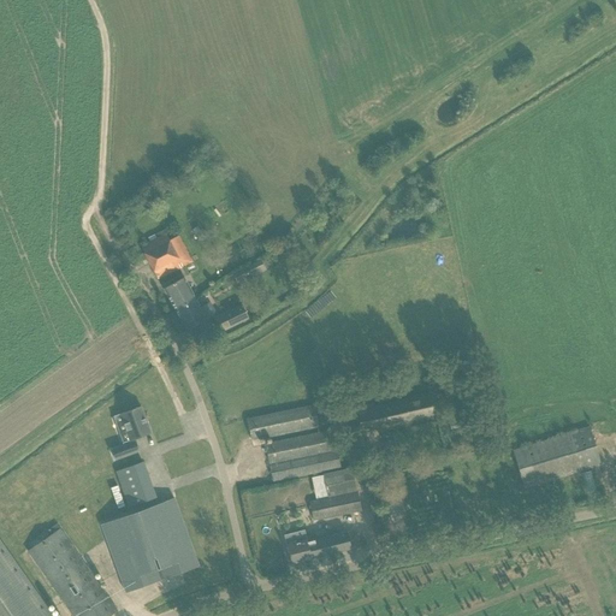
[(193,262),(179,236),(170,241),(166,234),(142,246),(158,278),(193,262)]
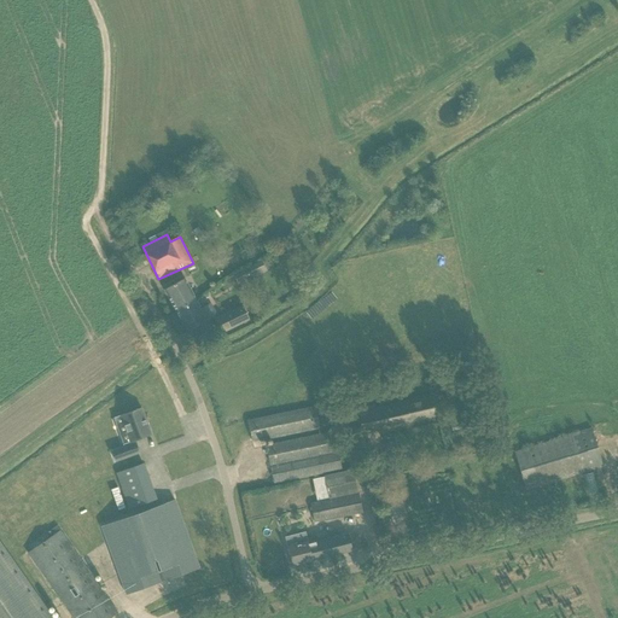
[(184,279),(174,284),(164,290),(176,312),(196,301),(184,279)]
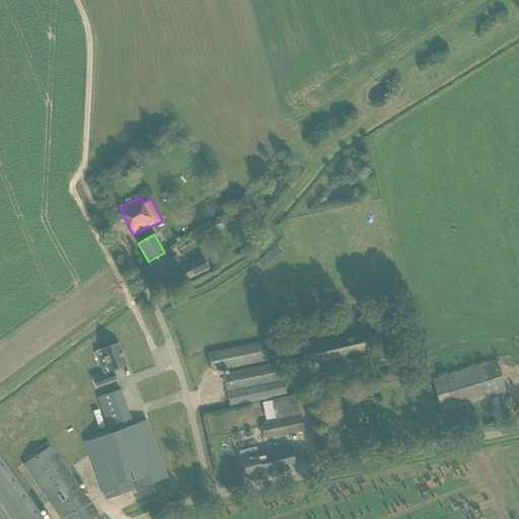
[(164,252),(148,262),(157,279),(180,266),(179,265),(181,264),(176,254),(168,260),(164,252)]
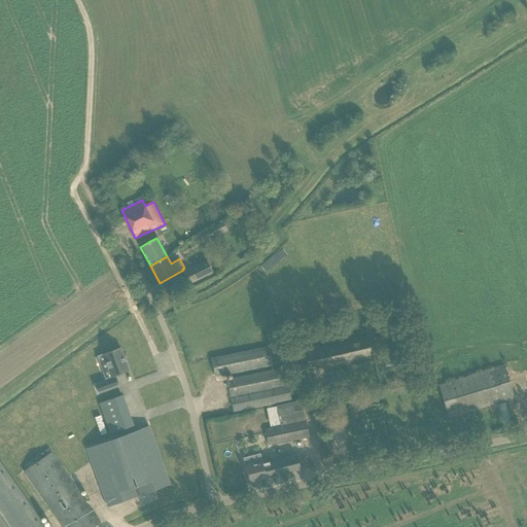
[(207,261),(182,273),(187,284),(212,273),(207,261)]
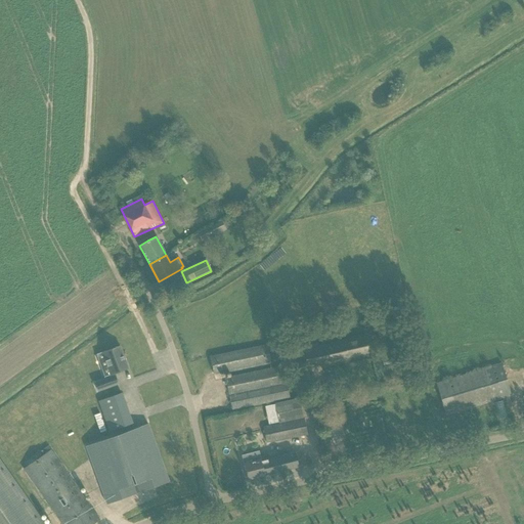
[(382,309),(384,318),(397,314),(395,306),(382,309)]
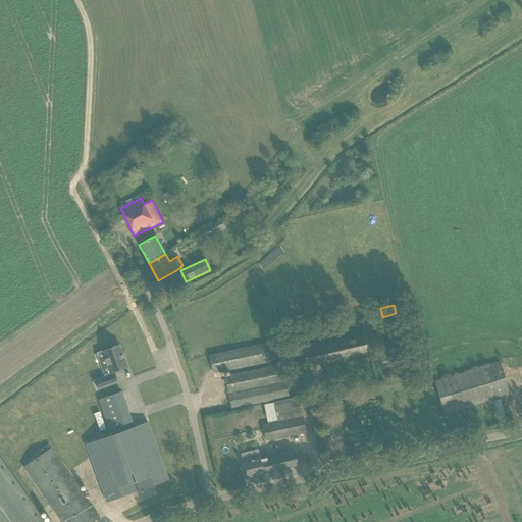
[(296,347),(298,358),(301,367),(369,352),(365,333),(337,340),(336,337),(334,338),(335,341),(315,345),(315,343),(296,347)]
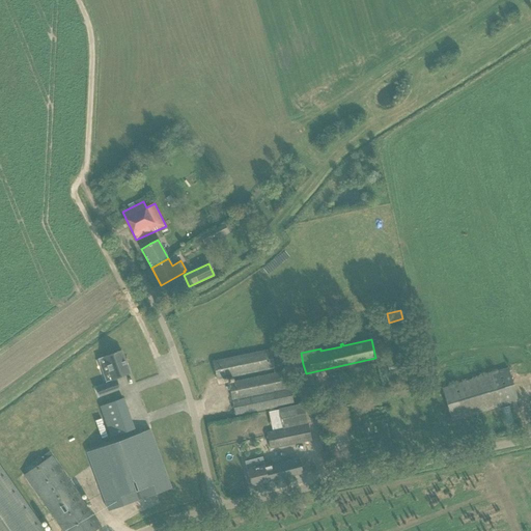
[(271,348),(223,359),(213,362),(217,380),(274,367),(271,348)]
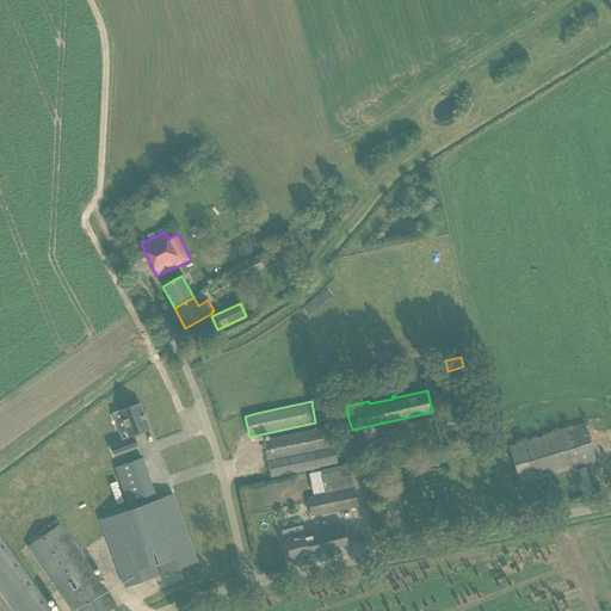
[(118,411),(128,437),(121,439),(122,443),(110,446),(113,456),(137,448),(134,438),(133,438),(133,436),(149,430),(139,403),(118,411)]
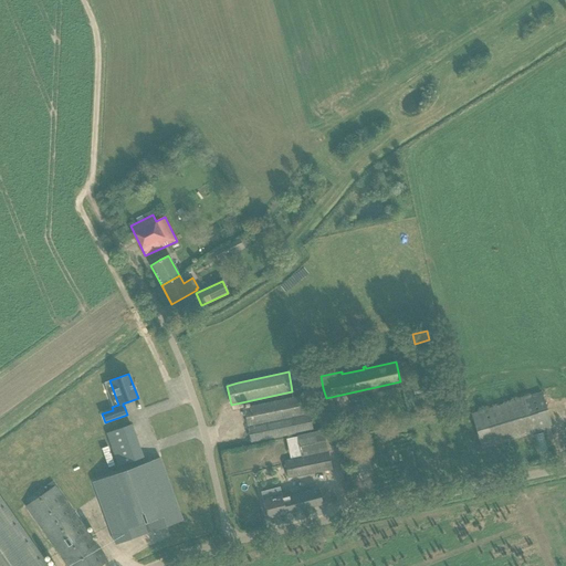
[(471,415),(479,438),(482,449),(552,427),(548,417),(541,392),(471,415)]
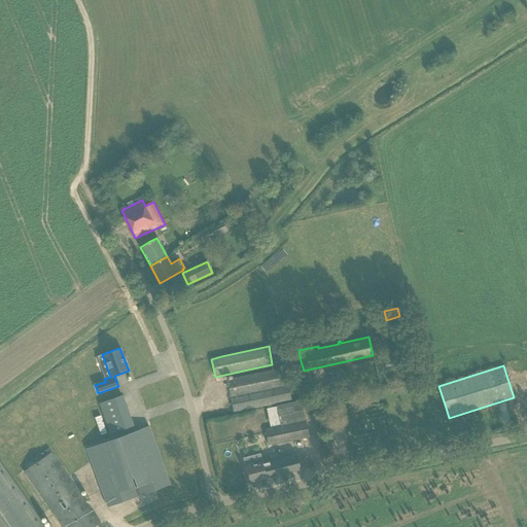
[(229,379),(233,378),(233,375),(238,374),(238,376),(262,371),(261,367),(227,376),(229,379)]
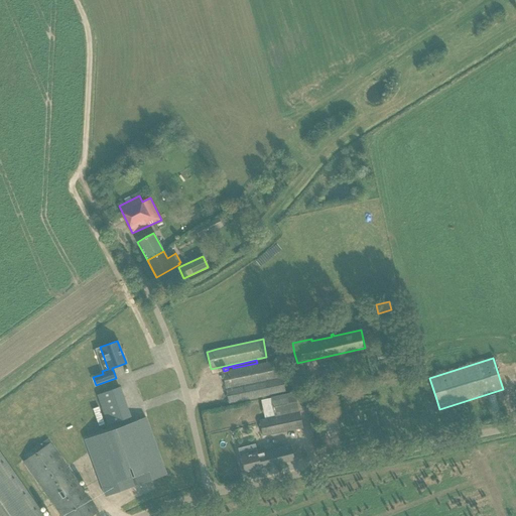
[(278,361),(232,370),(222,372),(228,404),(284,392),(278,361)]
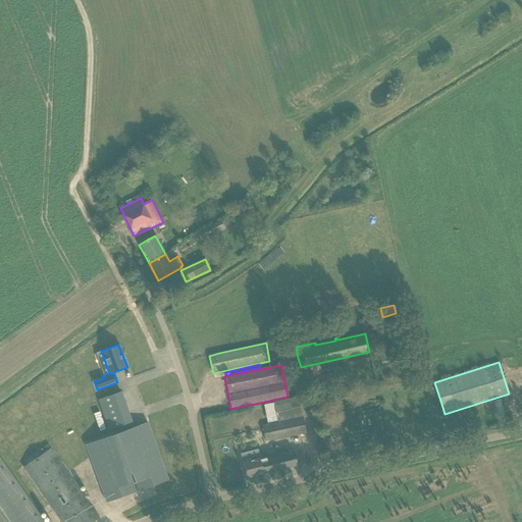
[(121,392),(97,400),(108,430),(132,421),(121,392)]
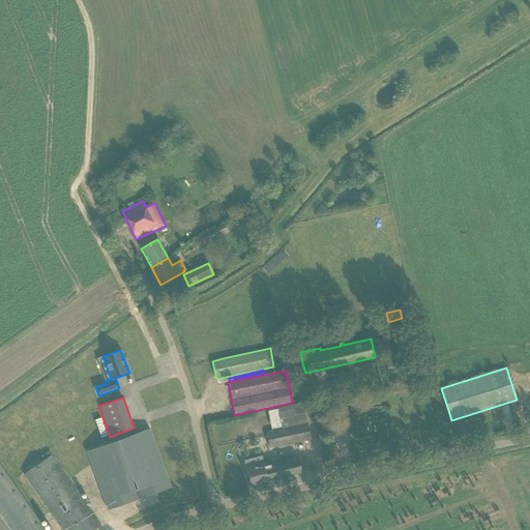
[(281,424),(282,425),(305,420),(302,403),(277,408),(278,411),(272,412),(275,425),(281,424)]
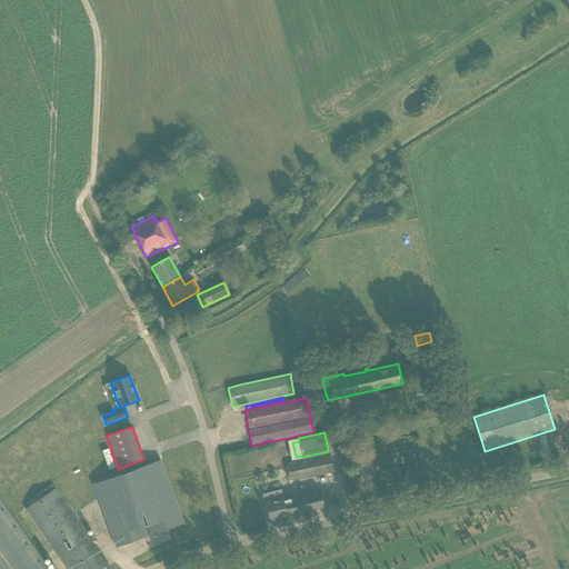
[(329,455),(286,463),(289,481),(333,472),(329,455)]
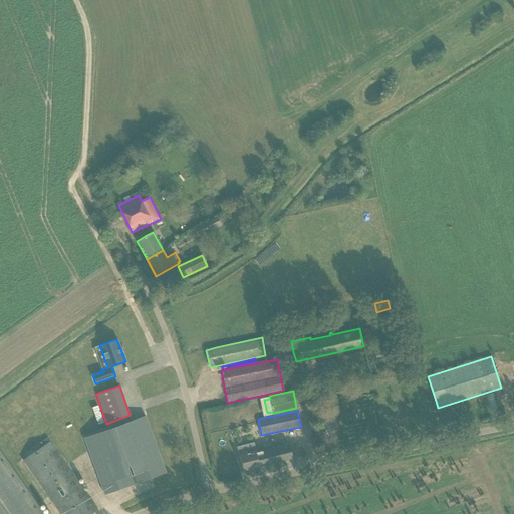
[(166,473),(145,416),(84,438),(104,495),(166,473)]
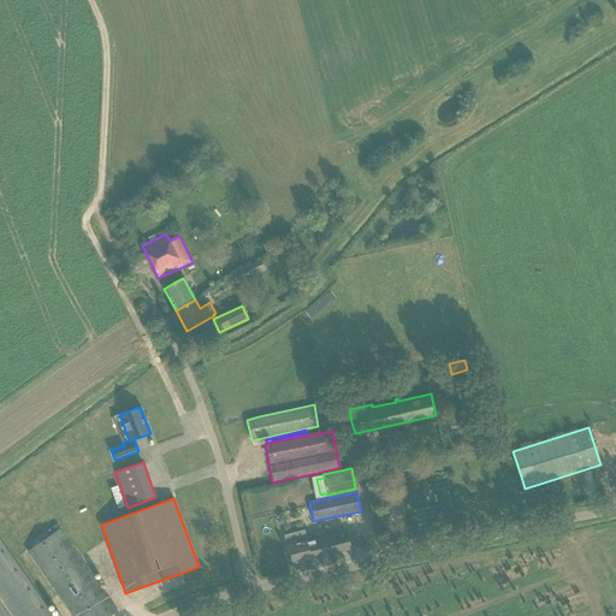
[(28,552),(72,615),(108,615),(117,611),(110,600),(57,525),(47,531),(51,535),(41,543),(31,549),(28,552)]
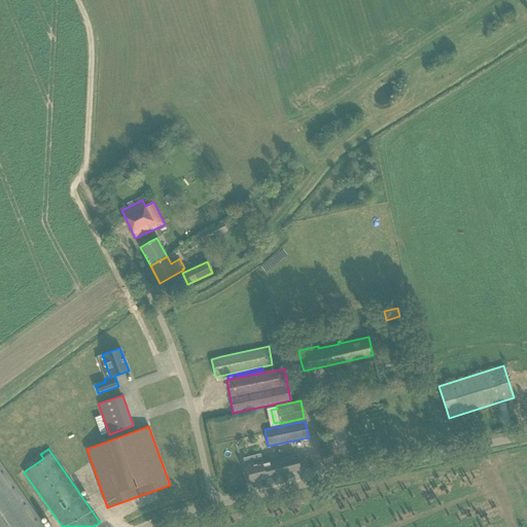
[(262,462),(254,464),(245,466),(249,483),(300,469),(296,455),(262,464),(262,462)]
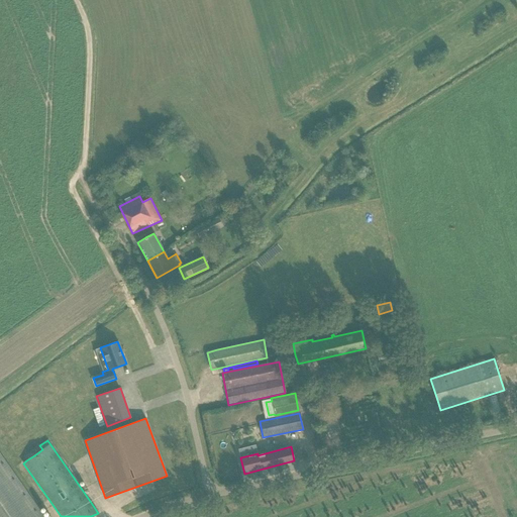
[(31,451),(23,456),(26,460),(34,455),(31,451)]
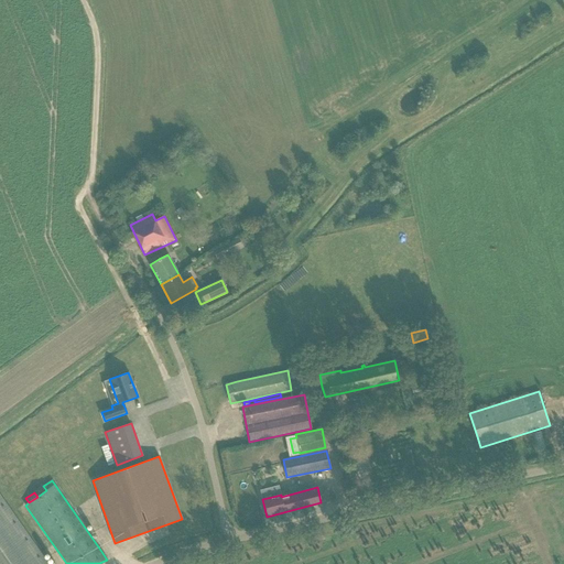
[(0,563),(47,563),(0,496),(0,563)]
